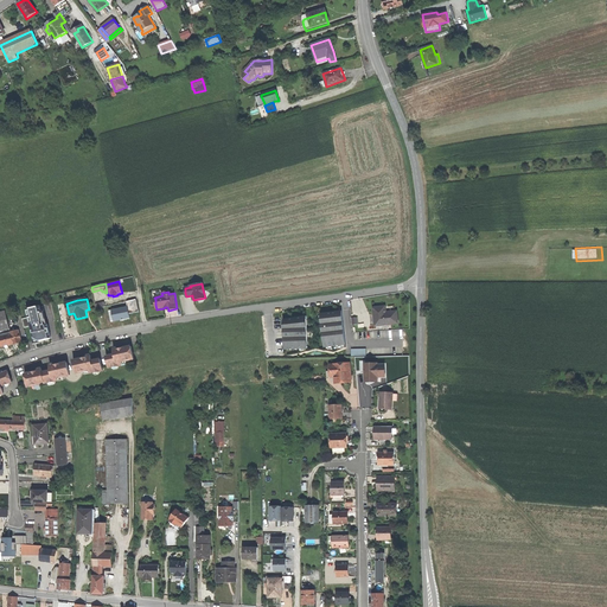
[(31,326),(34,338),(39,342),(51,338),(48,326),(48,324),(44,325),(42,314),(42,313),(39,306),(27,310),(29,317),(31,326)]
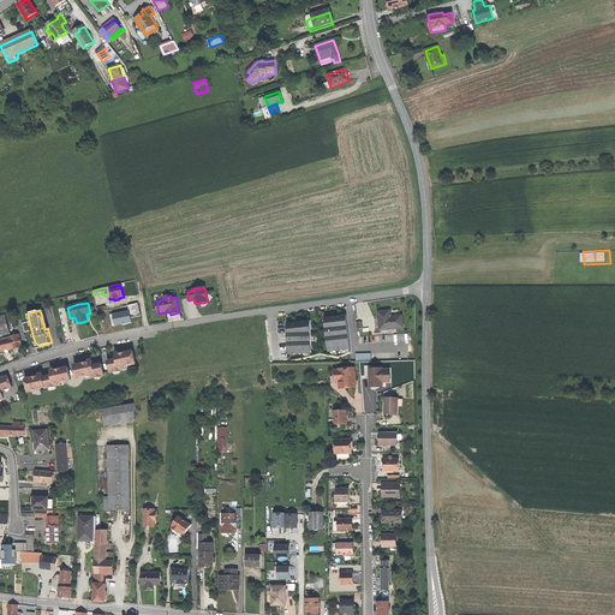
[(395,328),(402,327),(401,316),(400,316),(392,317),(392,315),(390,315),(389,311),(378,312),(380,321),(380,323),(381,329),(395,328)]
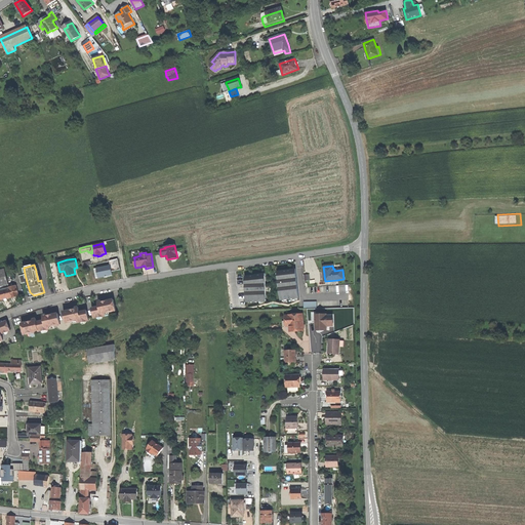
[(0,270),(0,286),(9,284),(6,273),(5,269),(0,270)]
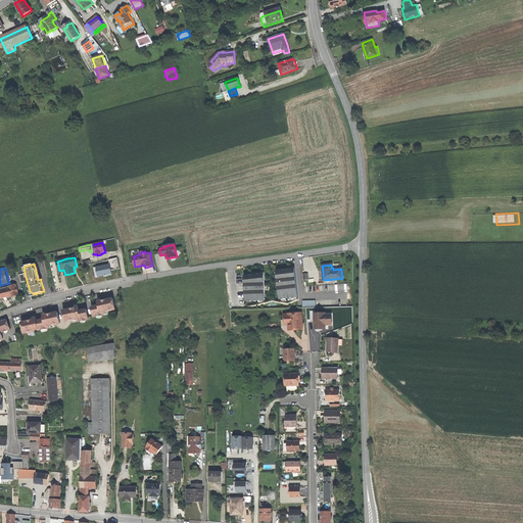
[(294,268),(276,270),(279,299),(298,297),(294,268)]
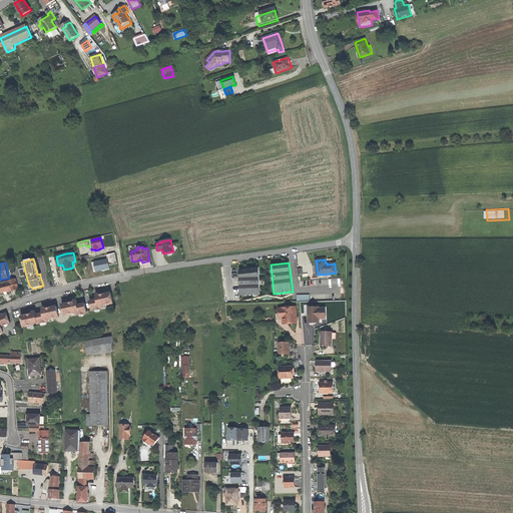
[(239,270),(240,296),(261,296),(259,267),(239,270)]
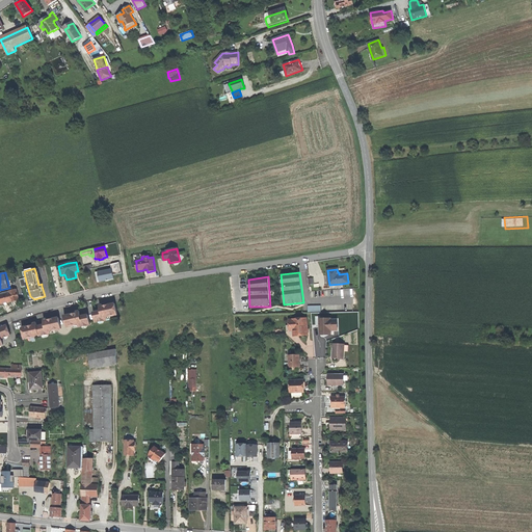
[(9,293),(11,301),(12,302),(19,300),(17,290),(9,291),(9,293)]
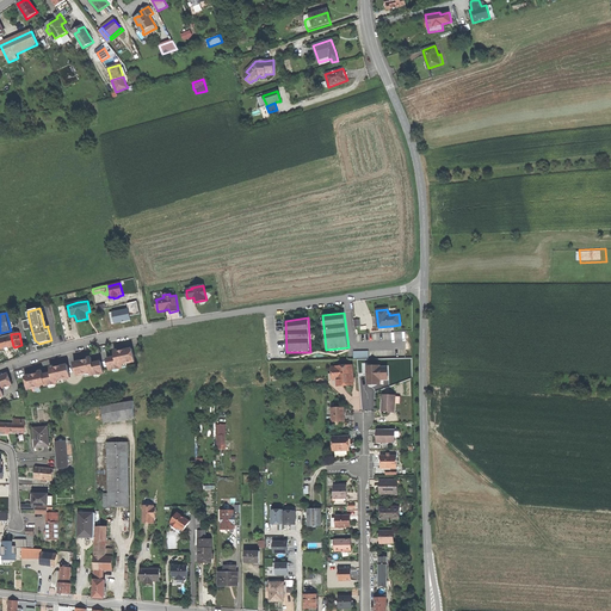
[(0,349),(6,347),(13,346),(11,337),(1,339),(1,338),(0,337),(0,349)]
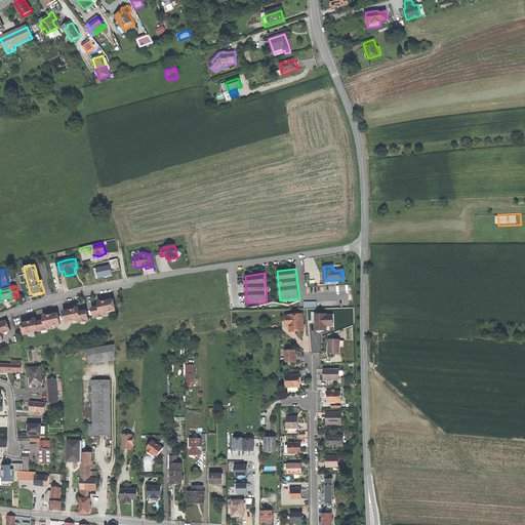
[(93,316),(94,318),(97,318),(103,316),(106,316),(105,313),(111,312),(116,311),(115,305),(113,299),(107,300),(103,301),(102,300),(98,301),(98,304),(99,307),(95,308),(92,309),(93,316)]
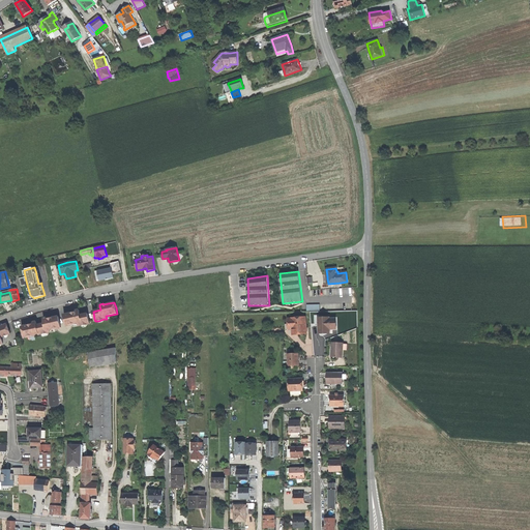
[(64,315),(67,326),(72,325),(78,324),(79,326),(82,325),(87,324),(90,323),(89,320),(88,314),(84,314),(81,315),(80,313),(79,310),(77,311),(76,313),(68,314),(64,315)]
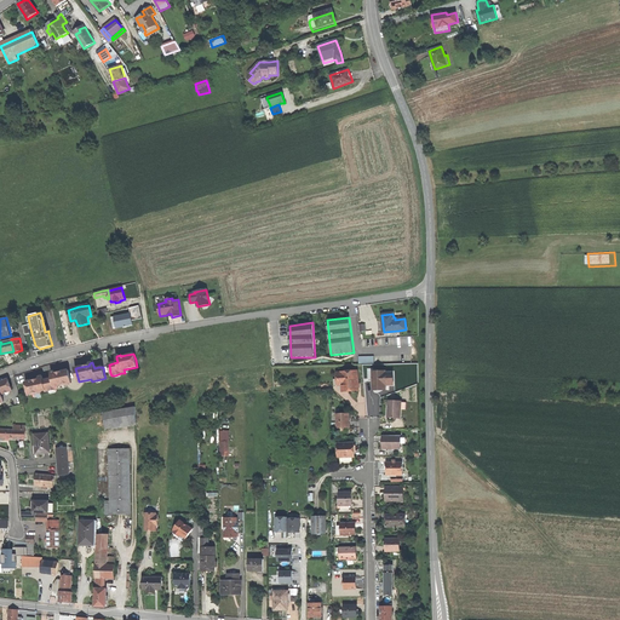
[(65,385),(72,384),(68,371),(63,371),(56,373),(55,372),(52,372),(51,372),(51,375),(52,379),(44,380),(42,379),(42,375),(39,377),(39,378),(39,379),(33,380),(26,383),(28,396),(35,394),(41,392),(41,391),(46,390),(46,392),(50,391),(56,390),(59,389),(58,386),(65,385)]
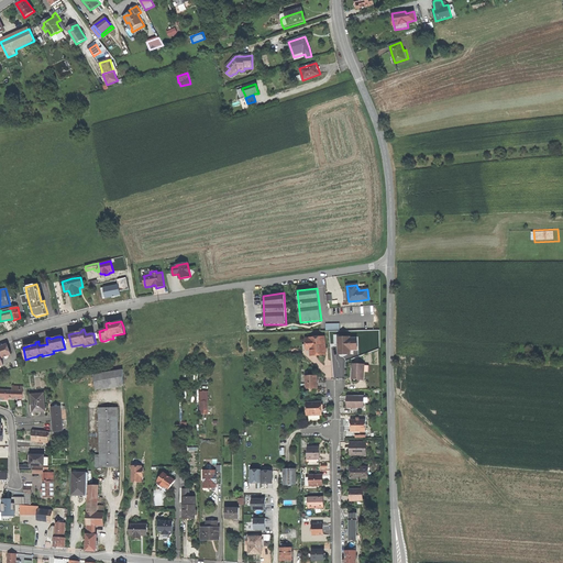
[(310,345),(310,350),(311,354),(311,355),(320,355),(323,354),(323,349),(326,349),(326,346),(324,337),(306,339),(306,345),(310,345)]
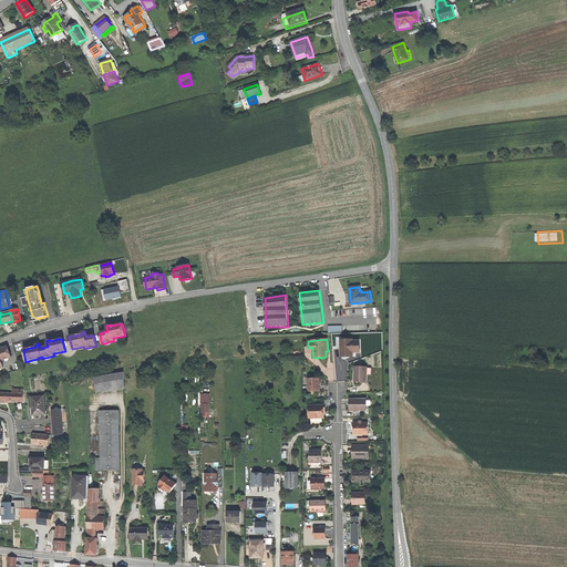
[(352,340),(341,340),(341,349),(341,357),(343,357),(347,357),(347,353),(352,353),(352,352),(359,352),(359,341),(352,341),(352,340)]
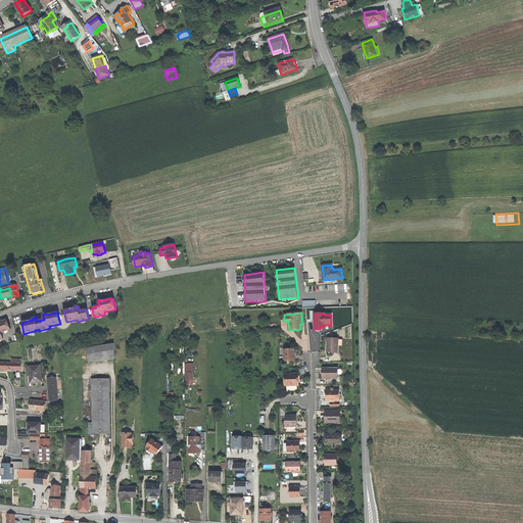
[(0,322),(0,330),(0,331),(10,328),(7,320),(0,322)]
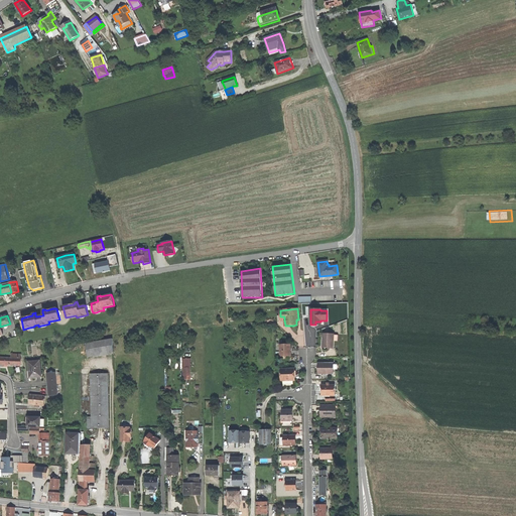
[(10,325),(10,324),(0,327),(0,331),(1,336),(3,335),(1,329),(10,325)]
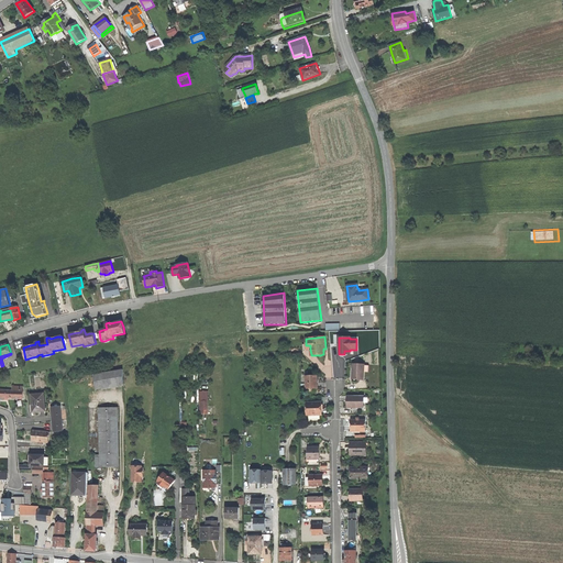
[(364,365),(353,364),(352,377),(356,377),(356,379),(363,381),(363,379),(364,372),(364,365)]
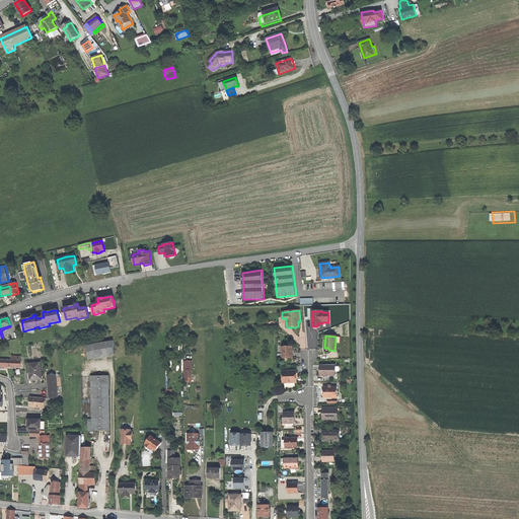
[(88,359),(114,355),(114,341),(86,346),(88,359)]
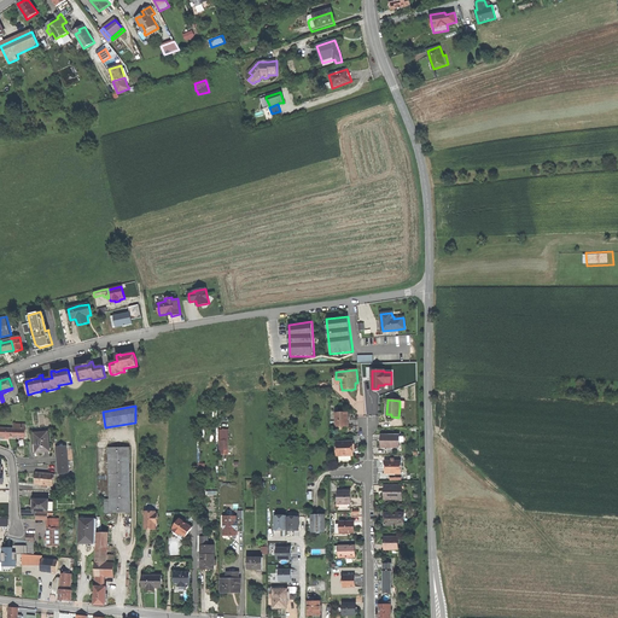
[(342,427),(349,426),(348,421),(348,413),(336,413),(337,427),(342,427)]
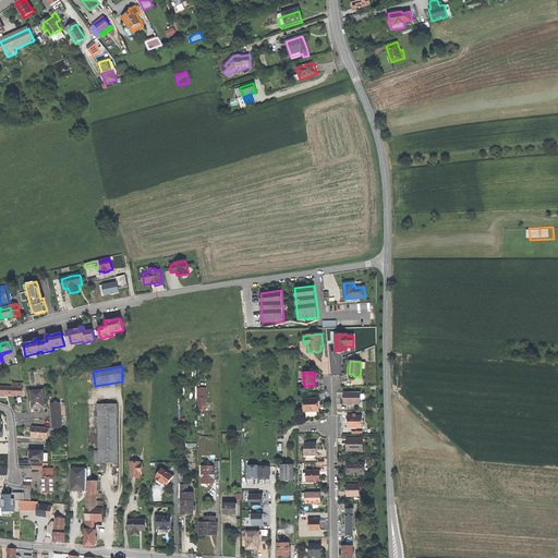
[(23,387),(23,384),(12,384),(12,387),(12,395),(23,395),(23,387)]
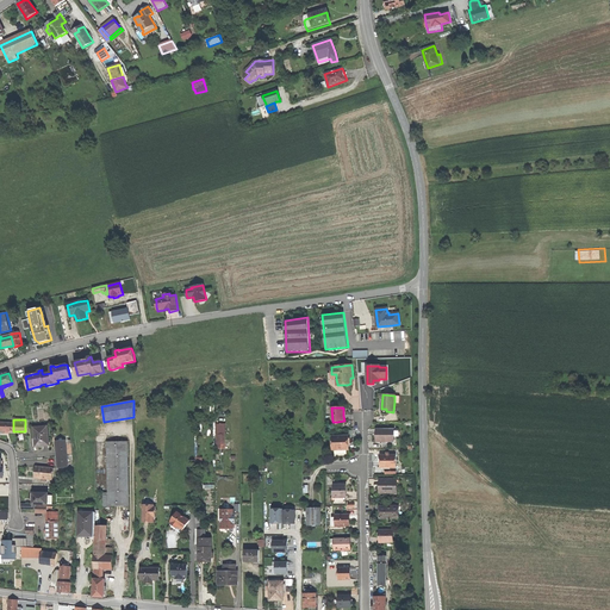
[(13,431),(13,423),(0,422),(0,430),(2,431),(13,431)]
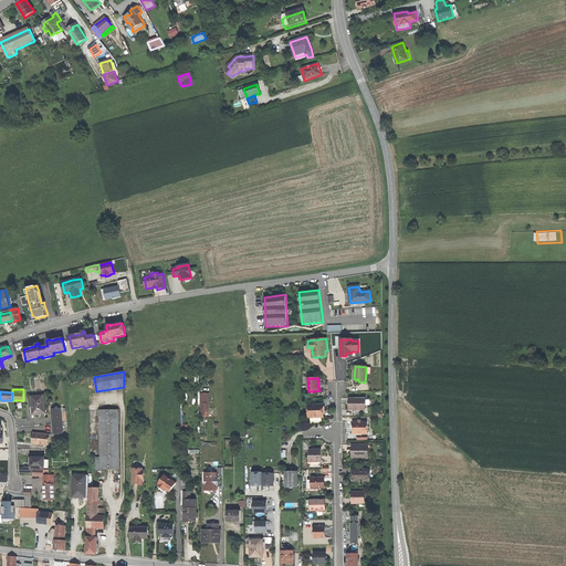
[(34,415),(45,413),(45,406),(44,396),(31,397),(32,407),(31,407),(32,415),(34,415)]
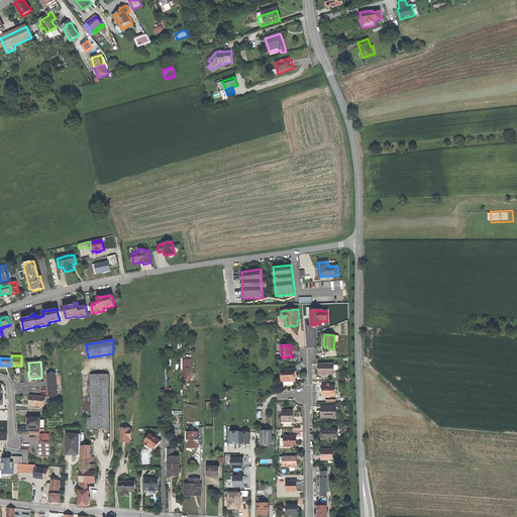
[(329,374),(334,374),(334,372),(334,365),(334,364),(319,364),(319,370),(319,375),(329,375),(329,374)]
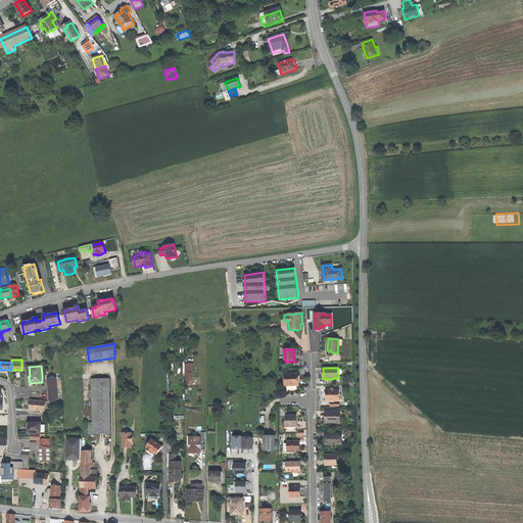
[(285,386),(299,385),(299,380),(298,374),(285,374),(285,386)]
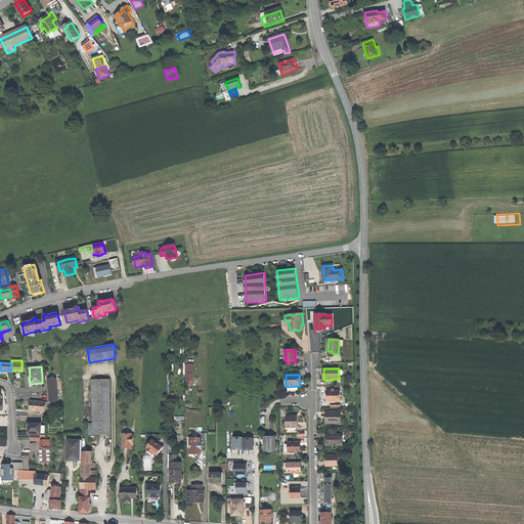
[(50,401),(58,400),(56,378),(48,379),(50,401)]
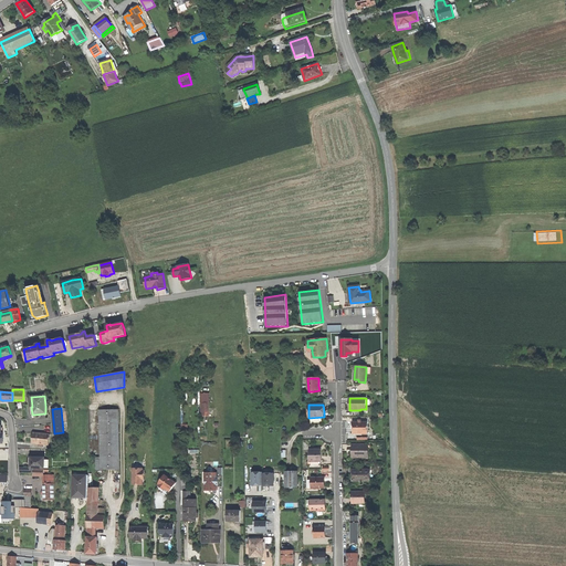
[(118,410),(100,410),(101,460),(96,460),(96,470),(101,470),(119,470),(118,410)]
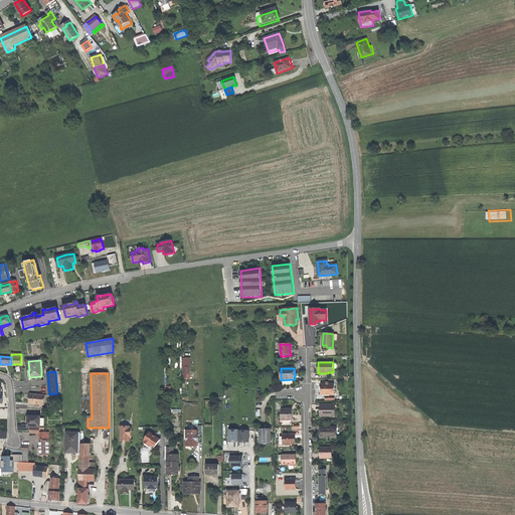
[(334,394),(334,384),(321,384),(321,390),(321,394),(334,394)]
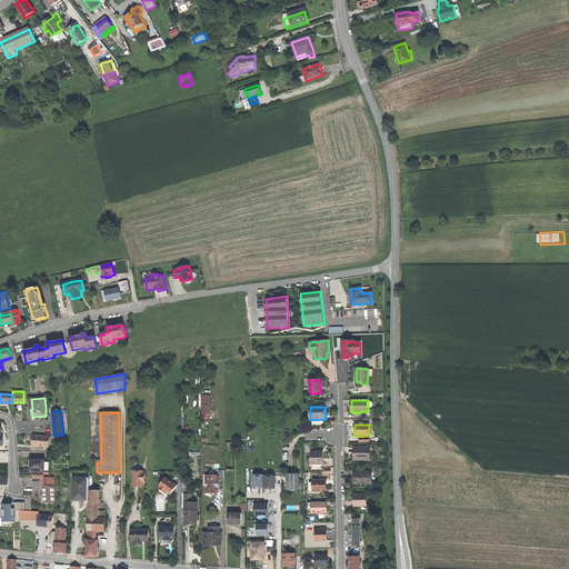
[(41,447),(49,448),(50,437),(33,436),(32,446),(41,447)]
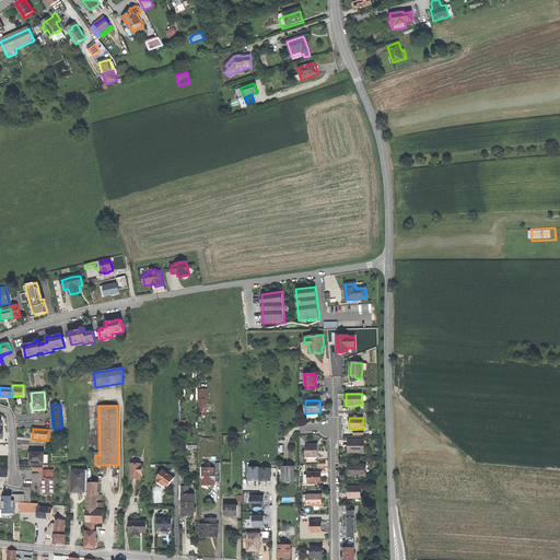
[(361,440),(348,440),(348,446),(348,447),(348,453),(361,453),(361,440)]
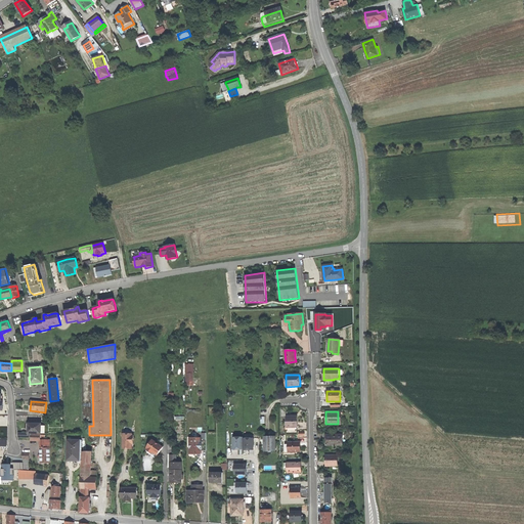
[(298,417),(287,417),(287,428),(297,427),(298,427),(298,423),(298,417)]
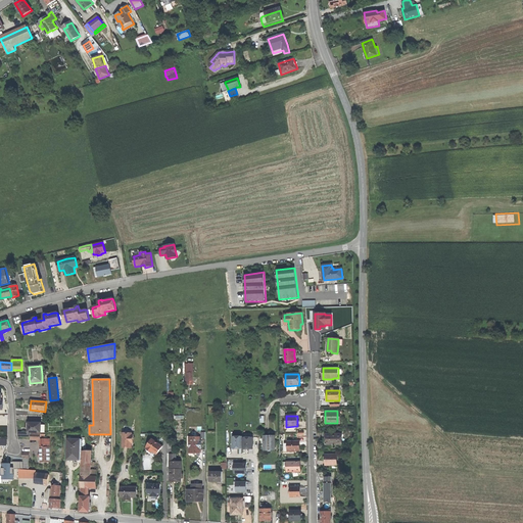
[(41,425),(42,423),(29,423),(29,427),(28,432),(31,432),(41,433),(41,432),(41,425)]
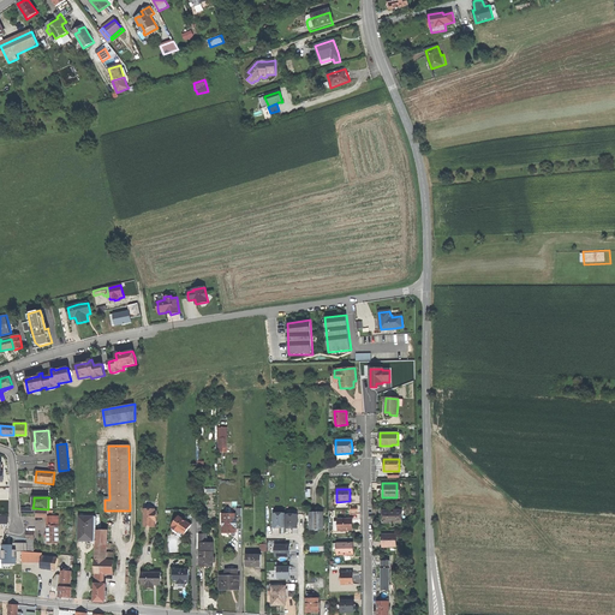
[(155,511),(144,511),(144,527),(150,527),(155,527),(155,521),(155,517),(156,517),(157,511),(155,511)]
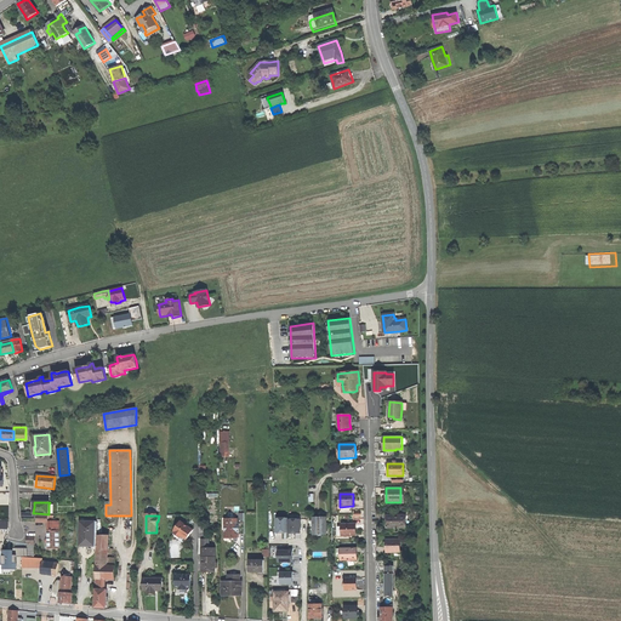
[(391,516),(386,516),(386,523),(386,528),(406,528),(406,516),(391,516)]
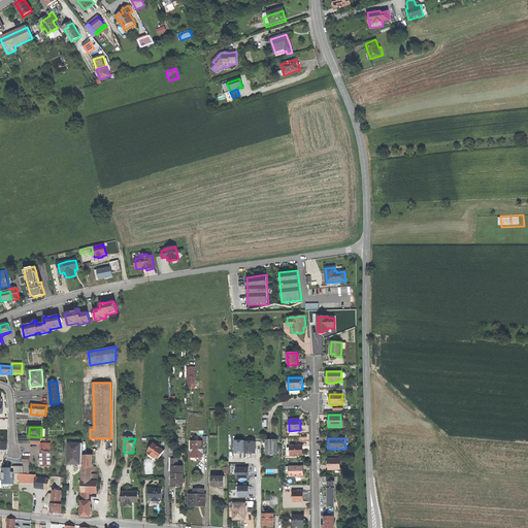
[(273,455),(277,455),(277,451),(277,439),(272,439),(266,439),(266,455),(270,455),(270,456),(273,456),(273,455)]
